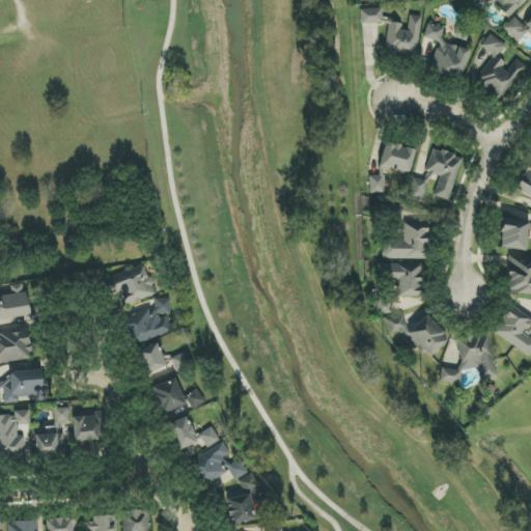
[(467,0),(478,11),(488,3),(485,0),(467,0)]
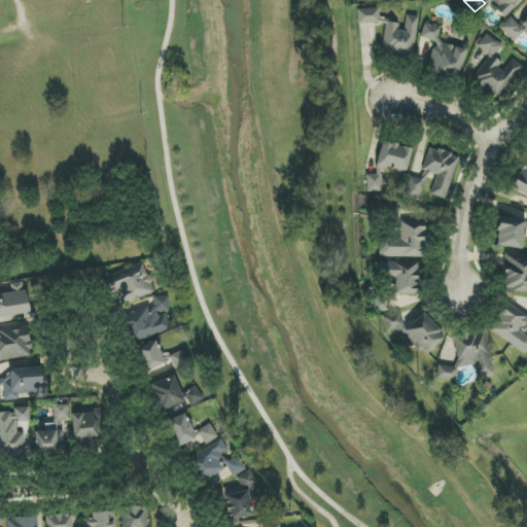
[(494,0),(499,4),(494,8),(504,19),(522,0),(494,0)]
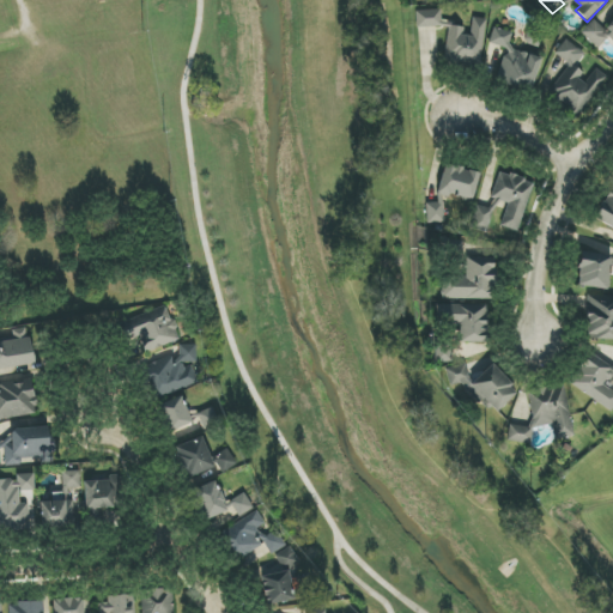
[(441,25),(441,10),(416,11),(417,26),(441,25)]
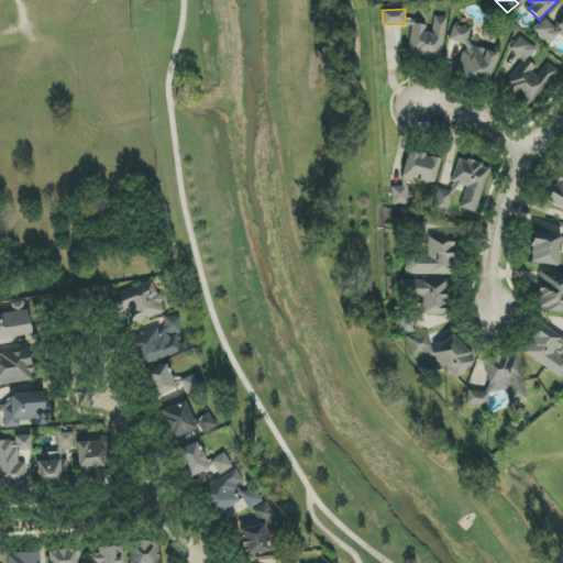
[(445,17),(431,17),(431,25),(411,24),(409,58),(442,61),(445,17)]
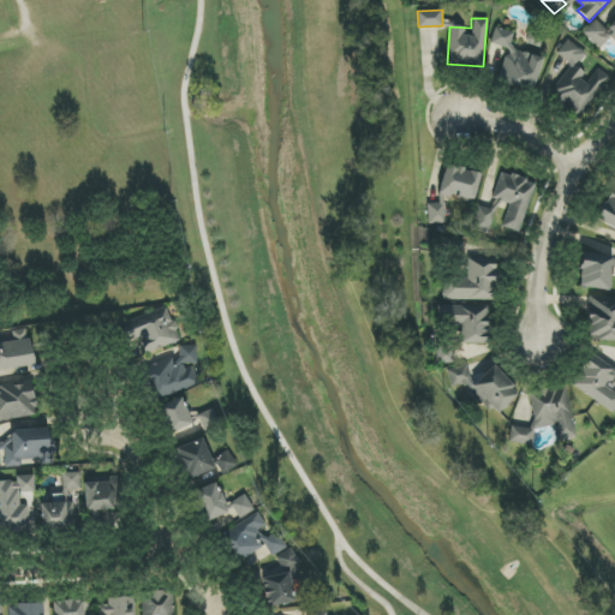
[(614,21),(607,30),(595,19),(583,34),(599,49),(609,39),(614,43),(614,21)]
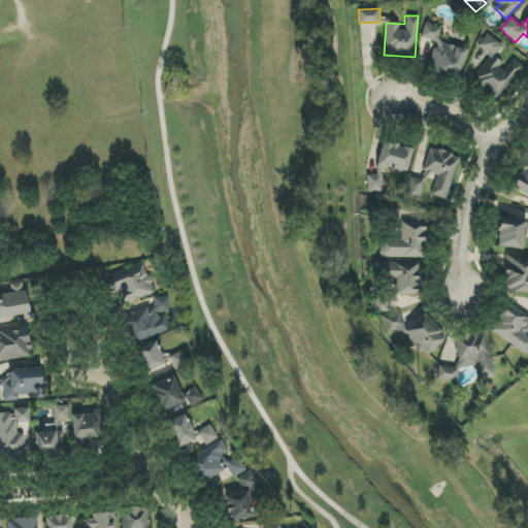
[(523,65),(513,59),(507,65),(496,58),(504,46),(487,34),(477,46),(490,56),(472,80),(499,100),(523,65)]
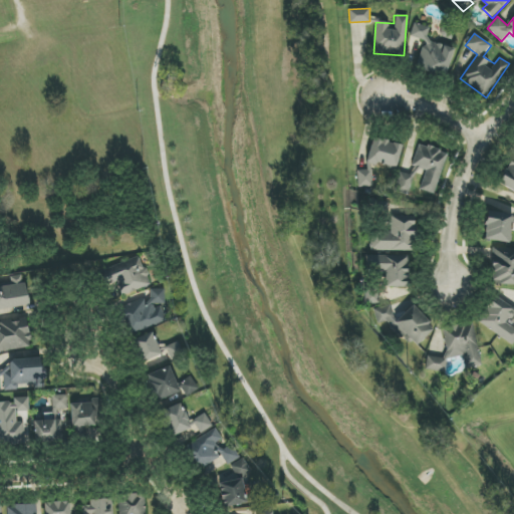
[(372,187),(371,165),(379,165),(389,167),(397,167),(402,145),(372,138),(366,161),(366,171),(357,171),(357,188),(372,187)]
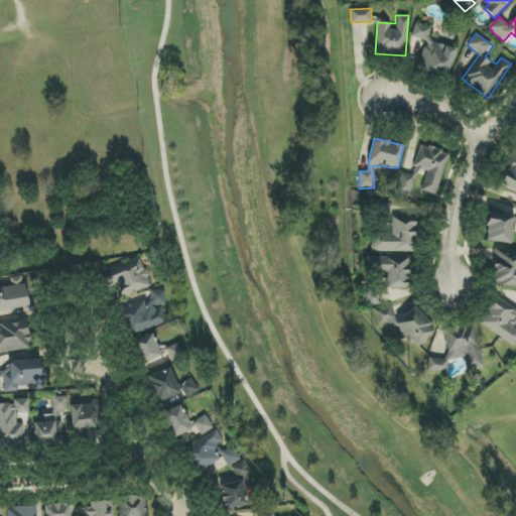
[(435,195),(447,155),(419,146),(411,173),(418,175),(420,170),(426,171),(421,190),(435,195)]
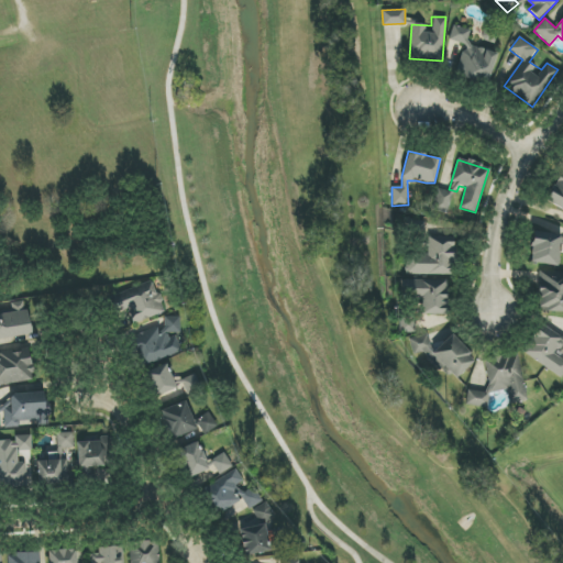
[(545,203),(562,209),(562,176),(555,174),(545,203)]
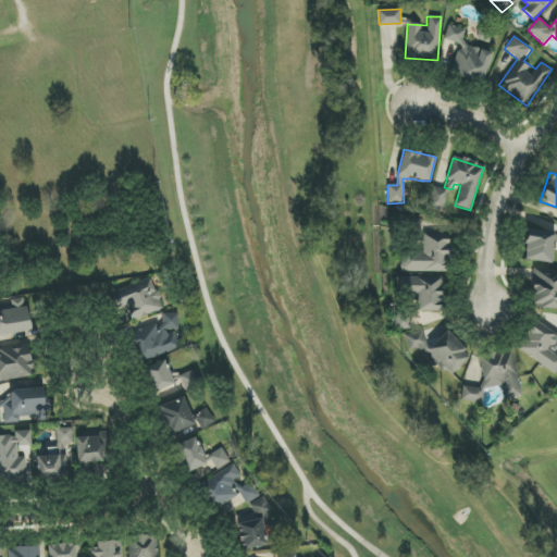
[(552,263),(556,234),(529,229),(523,259),(552,263)]
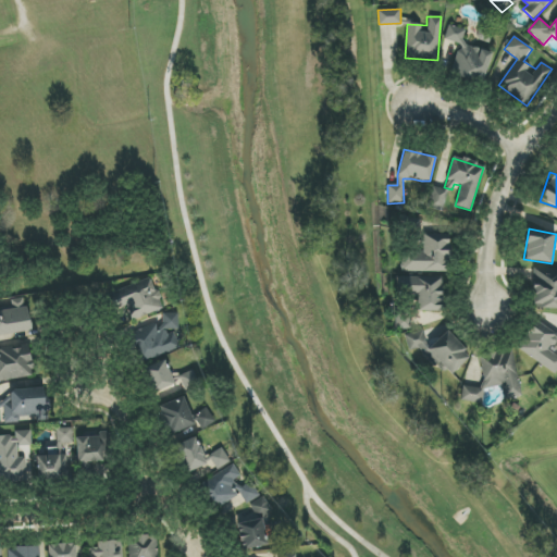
[(449,272),(450,234),(423,234),(423,250),(401,250),(401,271),(449,272)]
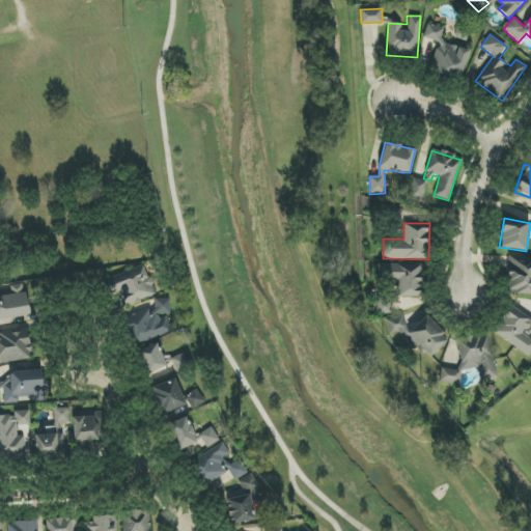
[(530,257),(507,257),(507,294),(530,294),(530,257)]
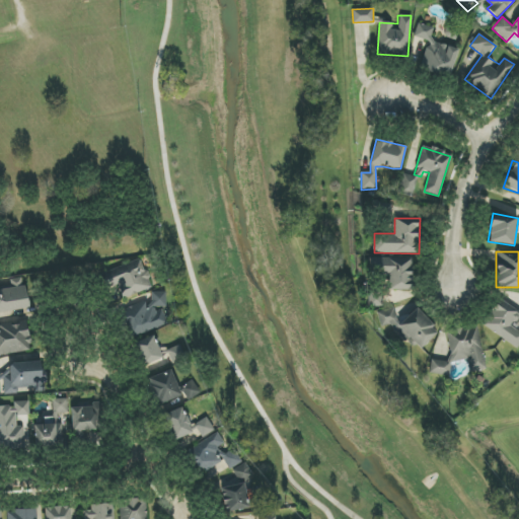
[(369,275),(389,275),(389,290),(413,290),(413,258),(369,258),(369,275)]
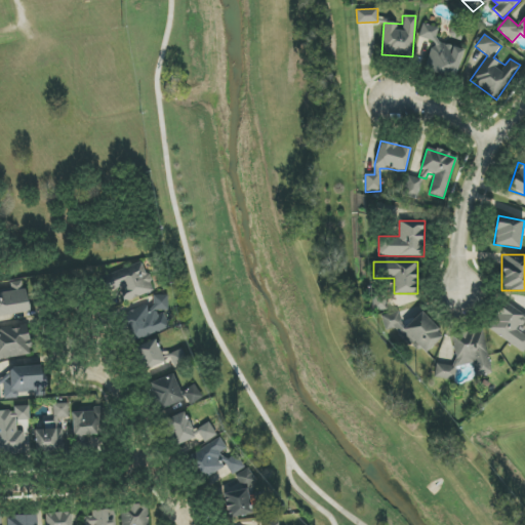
[(102,276),(106,288),(118,285),(123,300),(154,291),(149,274),(146,275),(143,263),(102,276)]
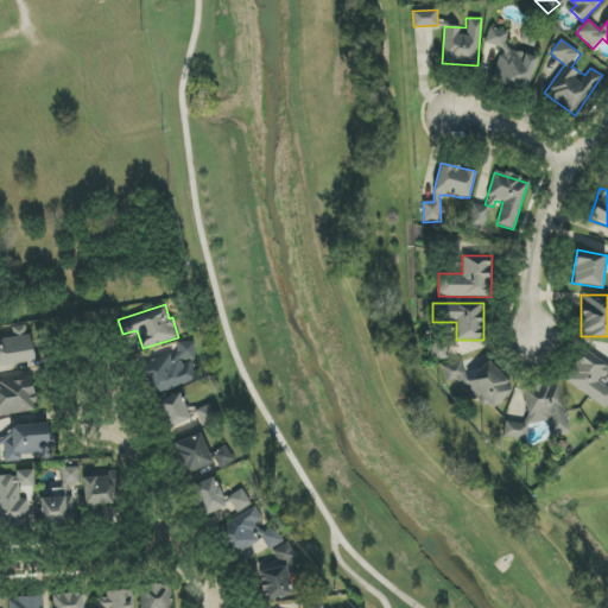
[(0,365),(32,363),(30,330),(0,331),(0,365)]
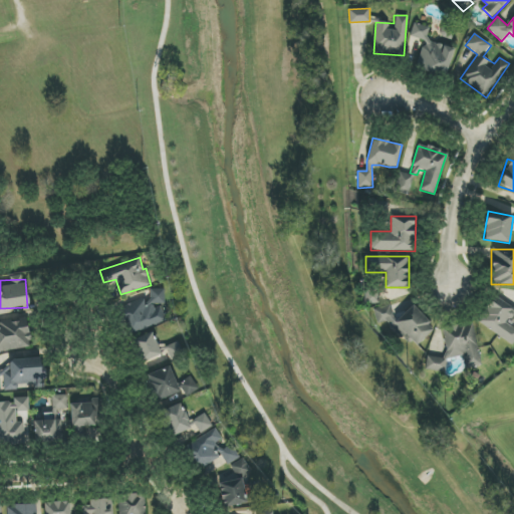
[(166,323),(160,304),(167,302),(163,288),(149,291),(152,299),(120,307),(127,333),(166,323)]
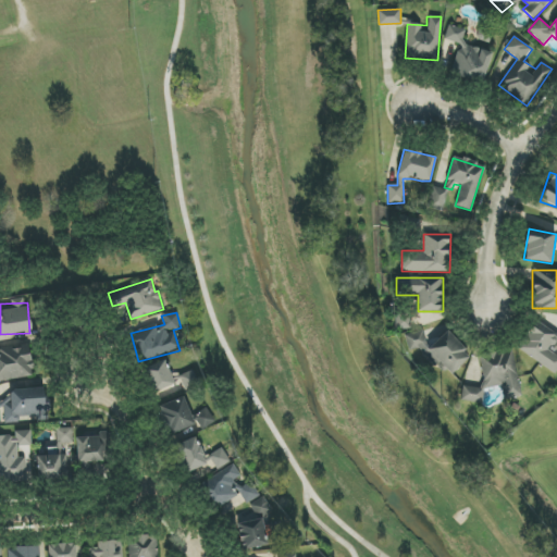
[(517,348),(554,374),(556,370),(556,333),(556,334),(536,321),(517,348)]
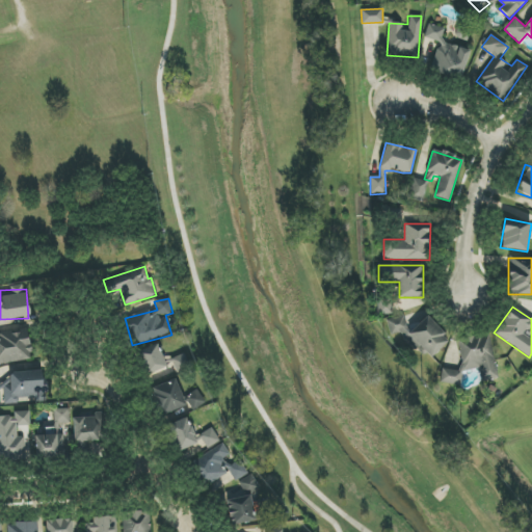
[(0,364),(33,358),(28,330),(0,335),(0,364)]
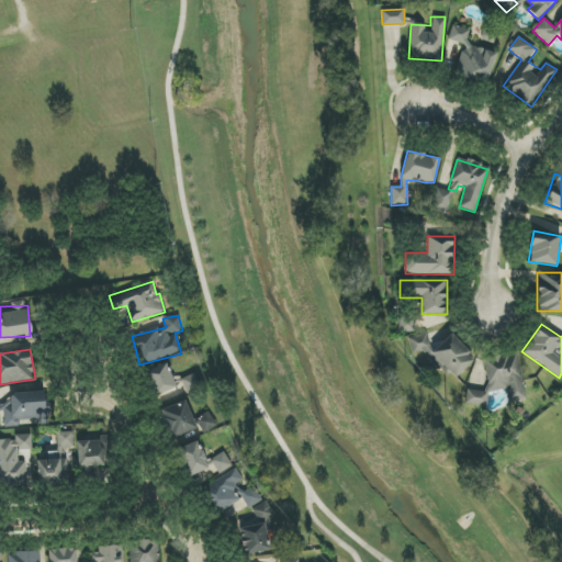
[(486,393),(506,390),(508,404),(526,401),(517,351),(482,358),(489,389),(465,393),(468,406),(489,403),(486,393)]
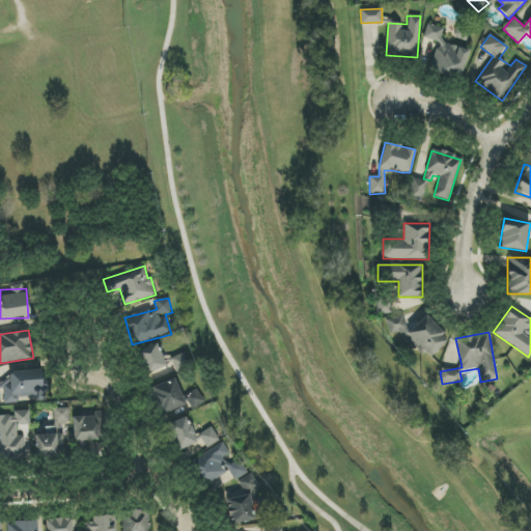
[(145,374),(166,366),(157,343),(136,352),(145,374)]
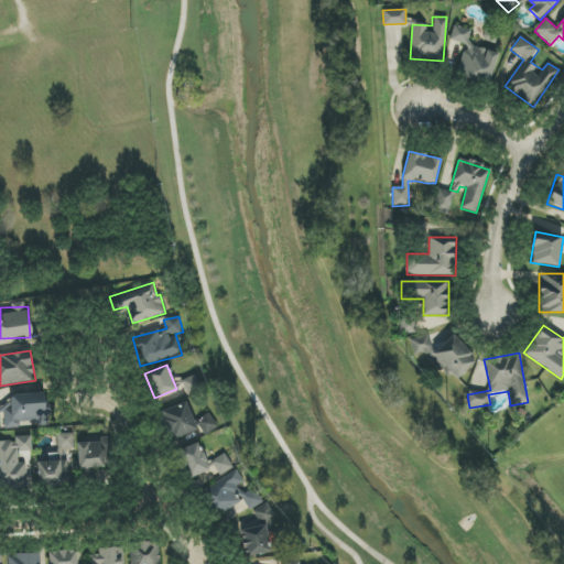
[(182,380),(187,394),(202,389),(195,375),(182,380)]
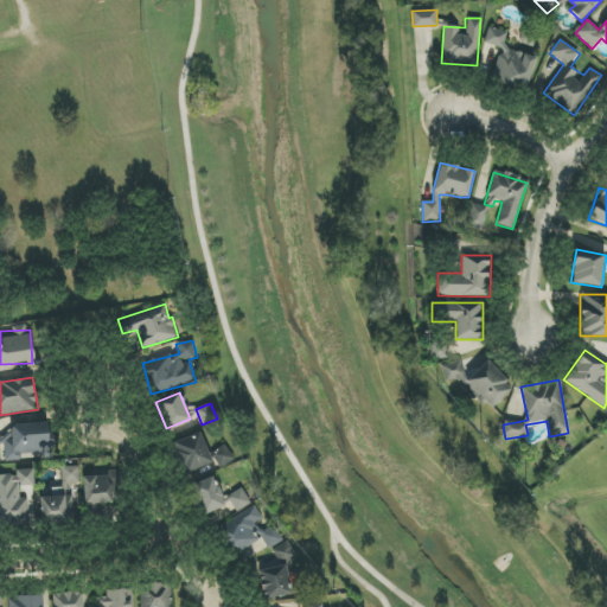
[(0,446),(4,445),(5,460),(20,459),(20,454),(39,453),(42,459),(55,454),(53,440),(50,440),(49,430),(46,422),(32,423),(0,435),(0,446)]
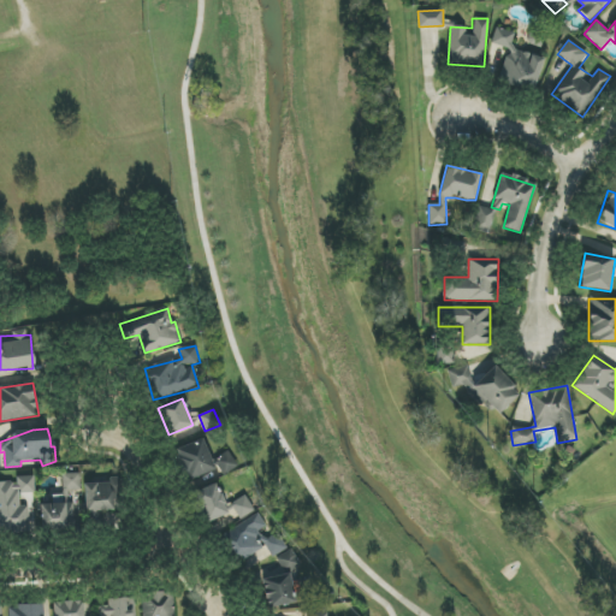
[(220,469),(221,474),(237,469),(230,450),(211,457),(203,439),(176,449),(188,481),(220,469)]
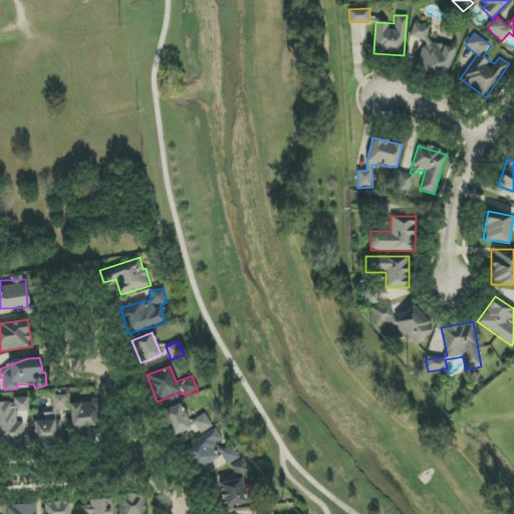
[(34,442),(65,442),(65,422),(59,422),(59,410),(67,410),(67,396),(52,395),(52,414),(44,414),(44,421),(34,421),(34,442)]
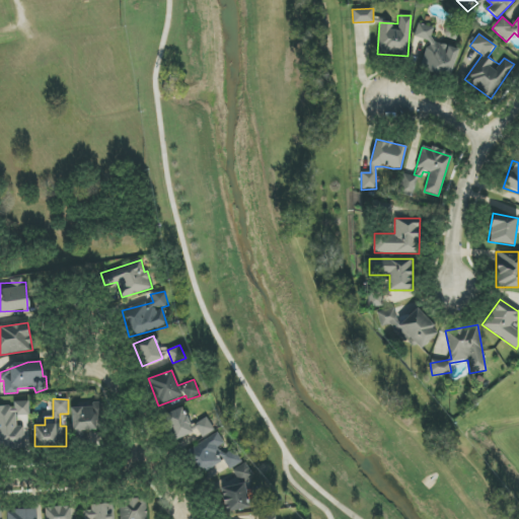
[(0,449),(25,449),(24,426),(17,427),(17,416),(29,416),(29,401),(14,401),(14,406),(0,406),(0,449)]
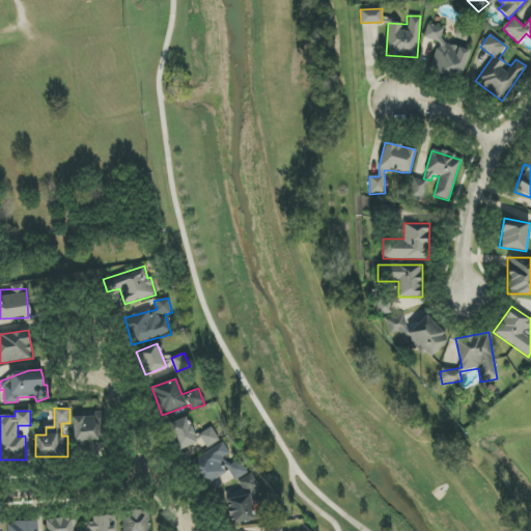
[(199,432),(193,436),(187,417),(166,424),(175,450),(202,441),(199,432)]
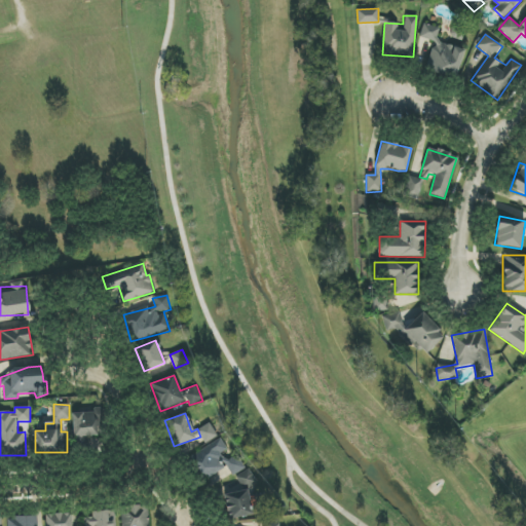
[(205,443),(218,436),(209,422),(197,430),(205,443)]
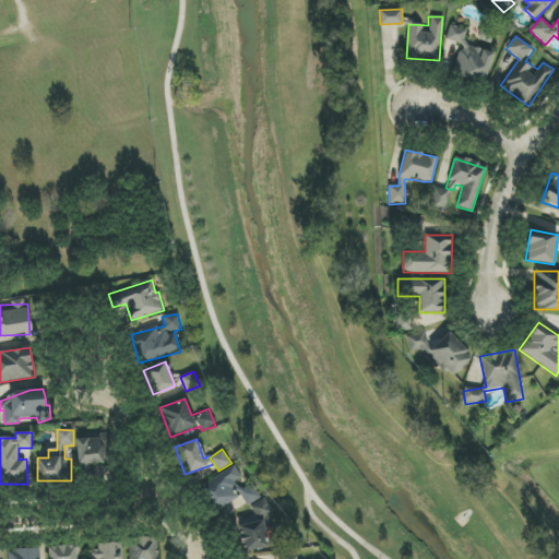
[(240,498),(233,484),(241,478),(234,466),(198,487),(213,513),(240,498)]
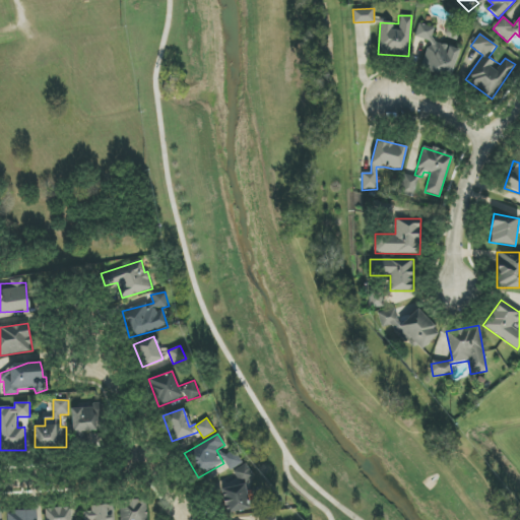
[(243,463),(234,449),(220,457),(230,471),(243,463)]
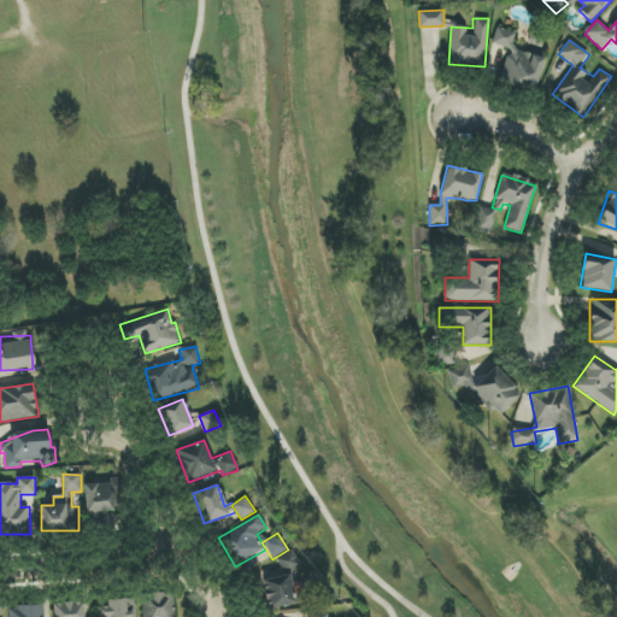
[(295,604),(289,569),(298,568),(297,557),(260,564),(269,609),(295,604)]
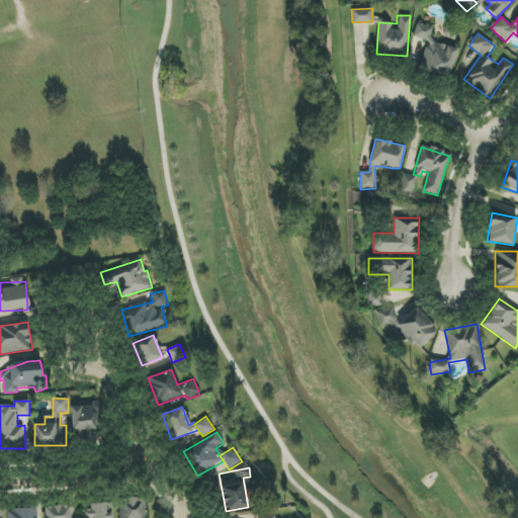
[(119,517),(147,517),(148,498),(119,499),(119,517)]
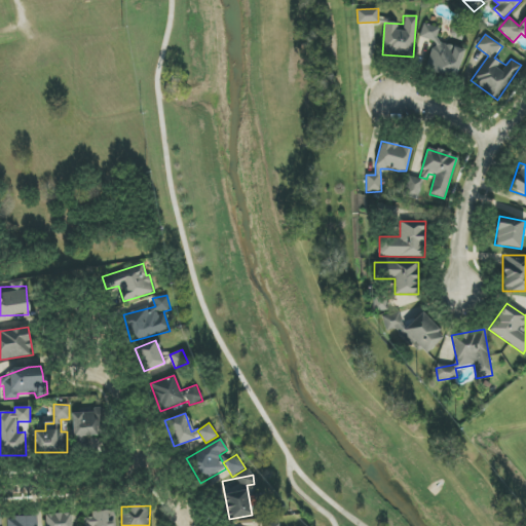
[(115,525),(115,510),(91,512),(91,517),(83,518),(83,525),(115,525)]
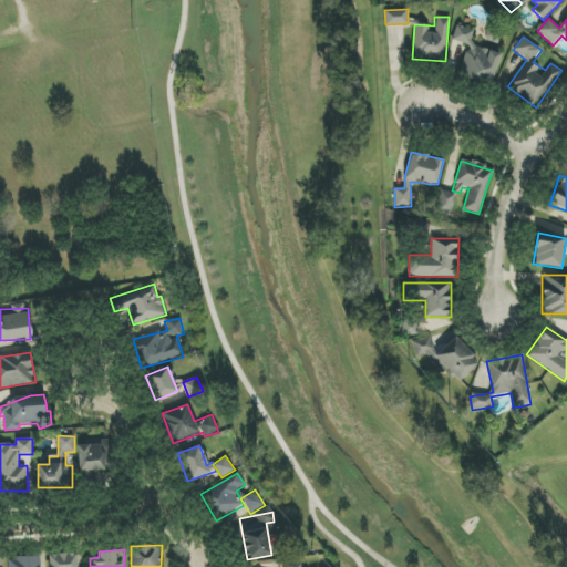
[(49,566),(76,566),(76,554),(49,555),(49,566)]
